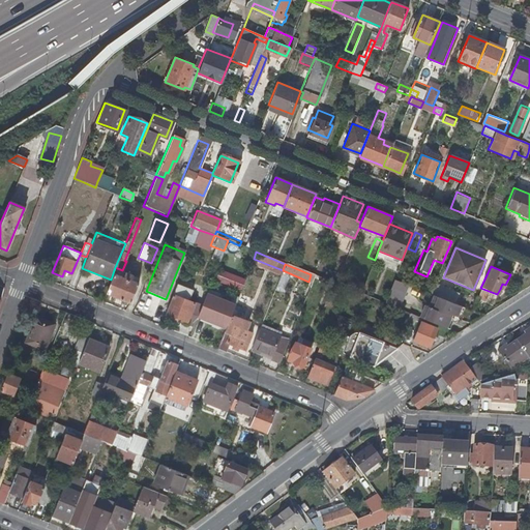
[(222,269),(217,281),(243,291),(247,278),(222,269)]
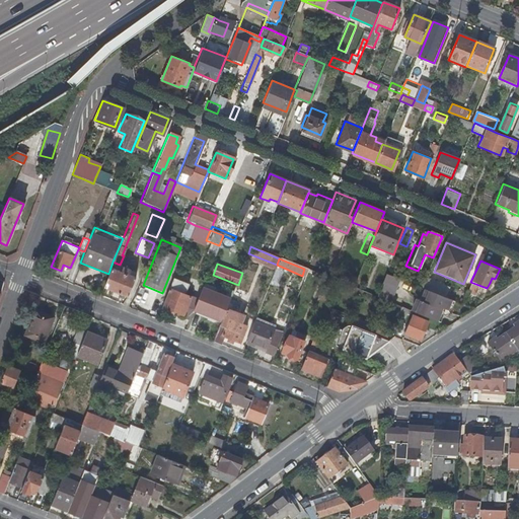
[(121,272),(110,268),(108,274),(102,288),(126,297),(134,278),(128,276),(130,271),(122,268),(121,272)]
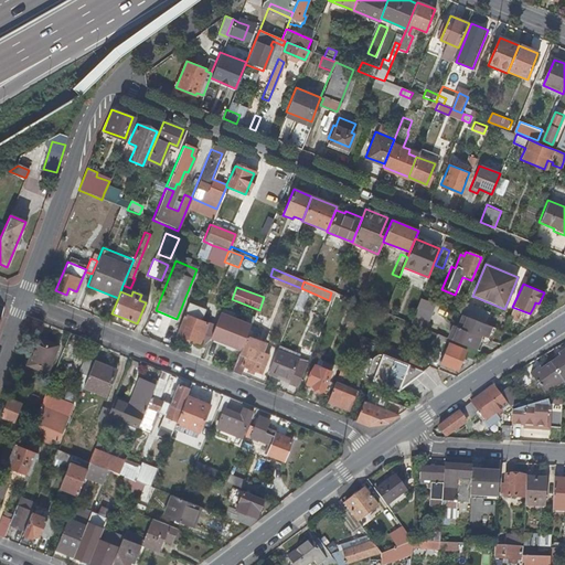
[(419,298),(408,323),(423,329),(434,304),(419,298)]
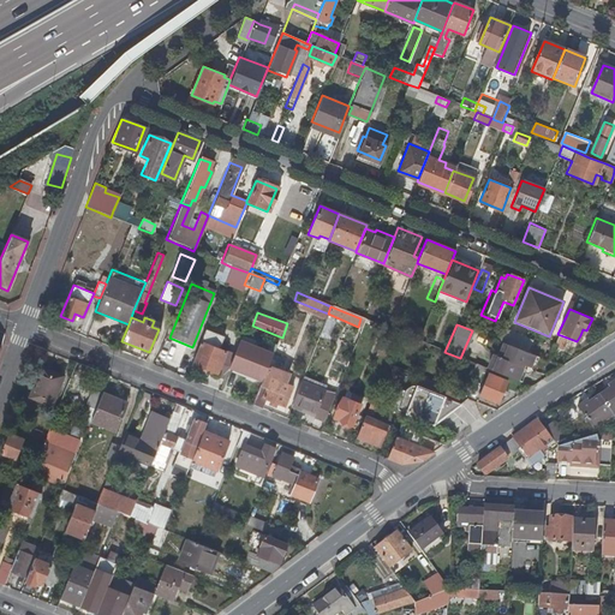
[(532,335),(505,324),(499,340),(526,351),(532,335)]
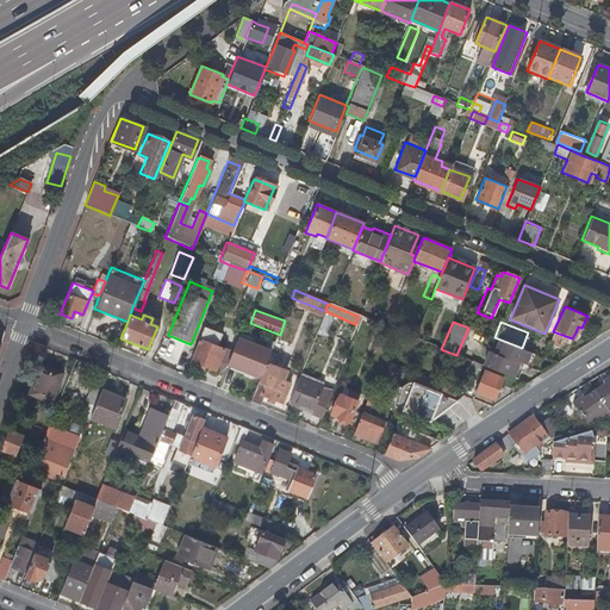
[(406,335),(415,338),(418,330),(410,327),(406,335)]
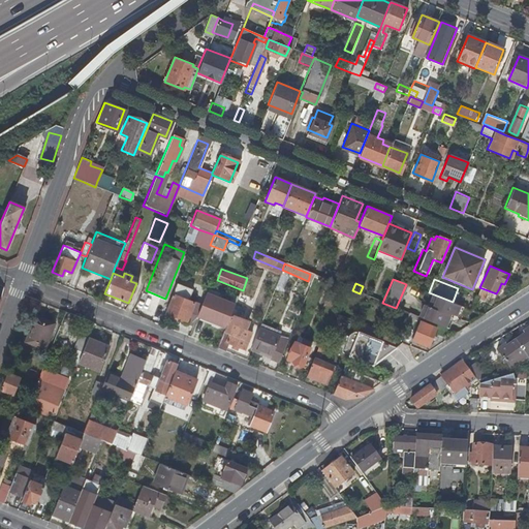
[(174,288),(164,313),(186,321),(195,298),(174,288)]
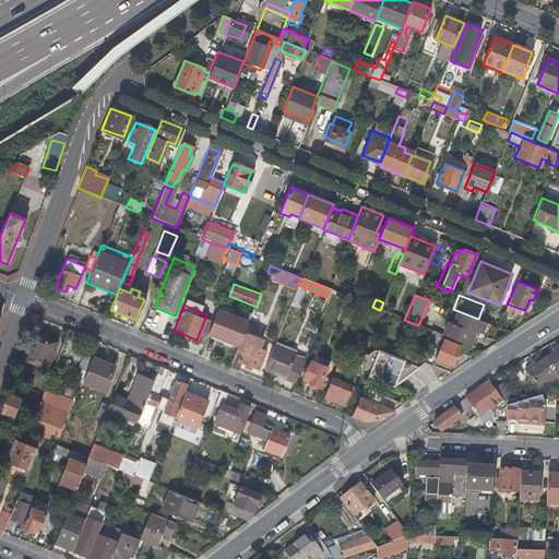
[(217,337),(227,314),(217,310),(209,333),(217,337)]
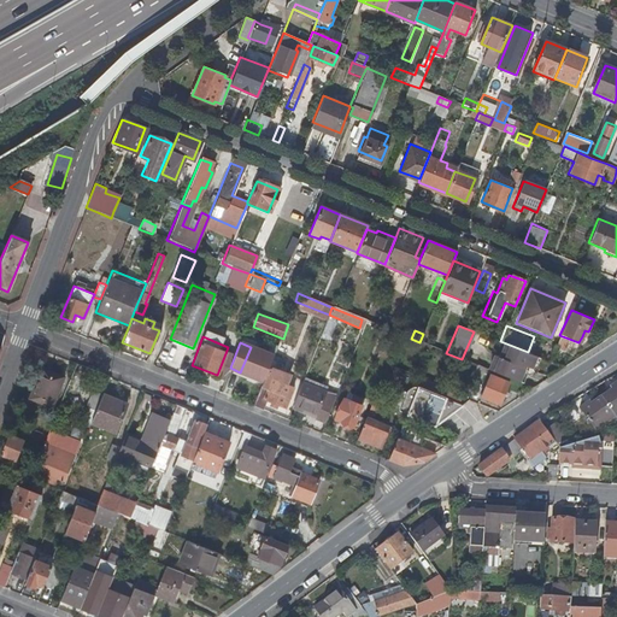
[(534,356),(503,344),(495,364),(511,371),(513,365),(521,369),(522,366),(529,369),(534,356)]
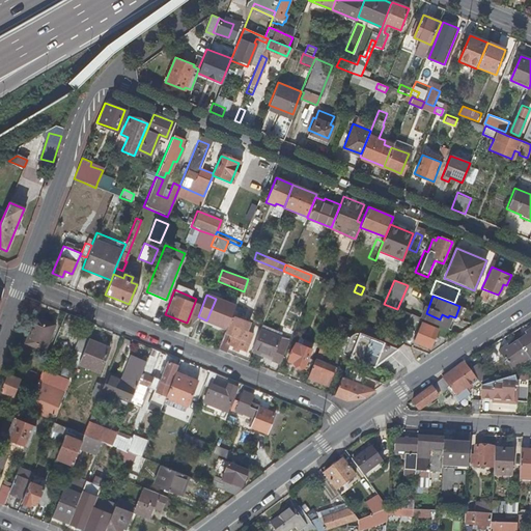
[(231,314),(234,306),(216,299),(206,320),(226,328),(231,314)]
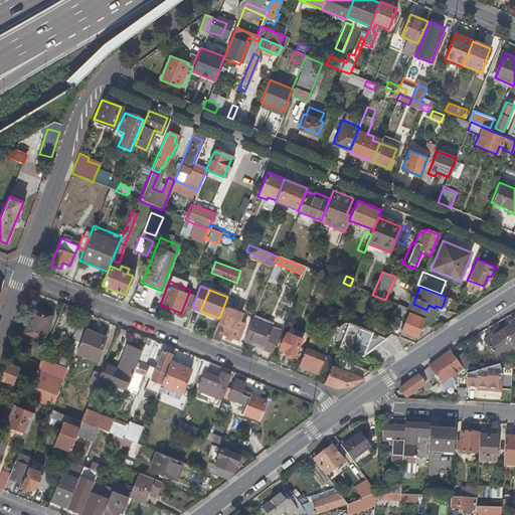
[(426,310),(413,304),(410,310),(431,318),(435,308),(428,305),(426,310)]
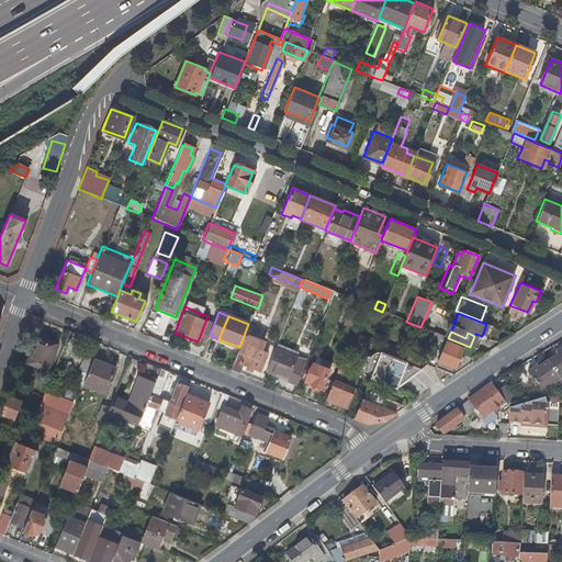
[(263,340),(245,333),(239,347),(231,370),(239,373),(243,364),(259,371),(267,351),(260,349),(263,340)]
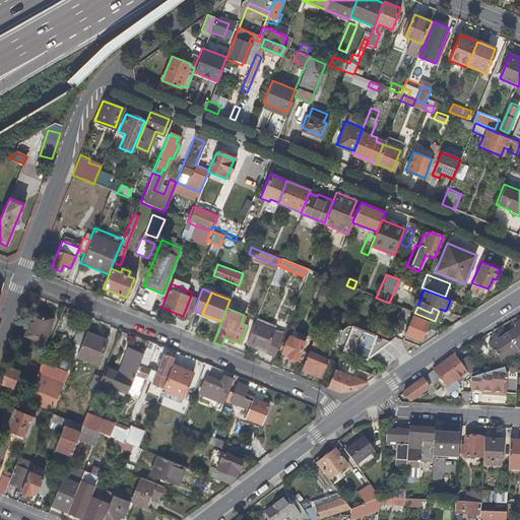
[(408,311),(401,308),(397,317),(405,320),(408,311)]
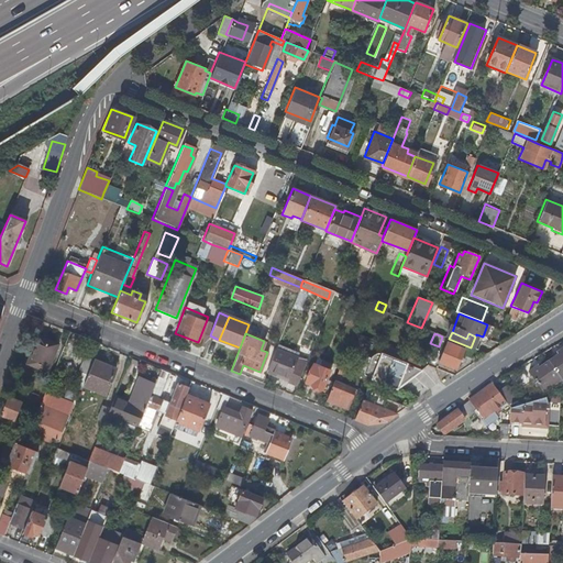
[(25,364),(46,373),(57,344),(36,337),(25,364)]
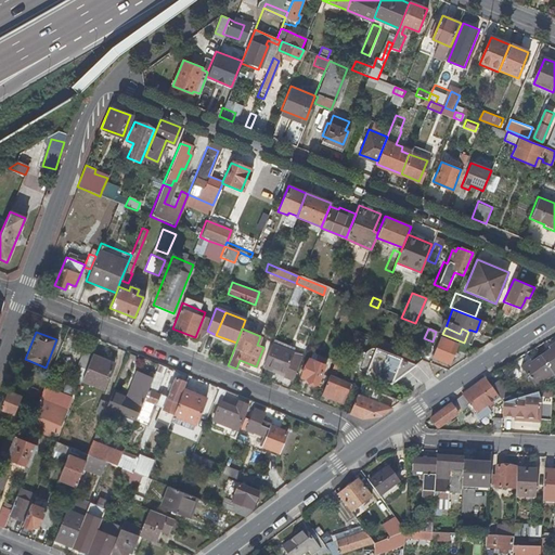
[(431,357),(448,364),(456,344),(440,337),(431,357)]
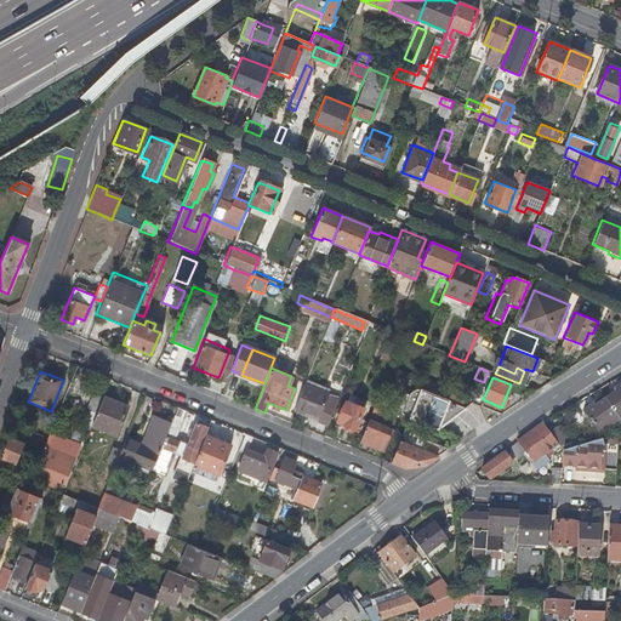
[(305,381),(294,409),(317,419),(329,391),(305,381)]
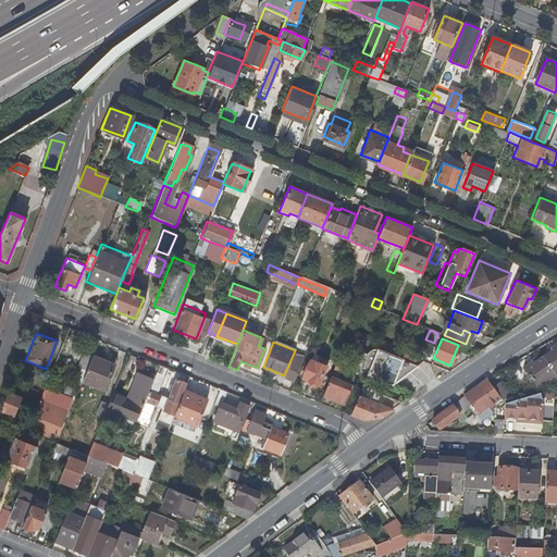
[(381,342),(376,351),(412,364),(416,355),(381,342)]
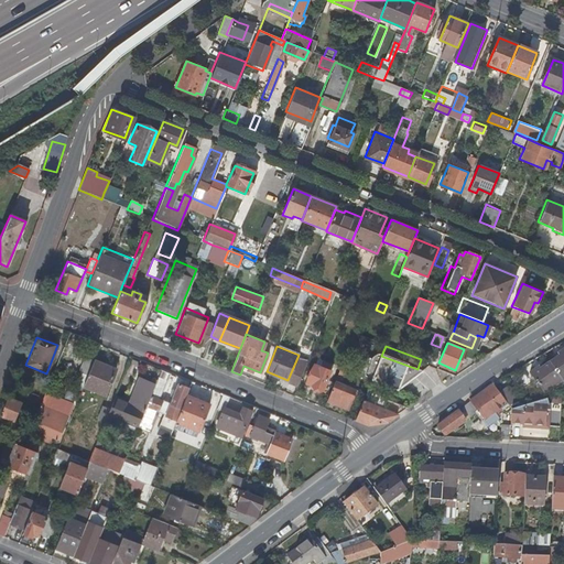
[(556,357),(548,364),(561,381),(563,378),(563,350),(563,349),(555,356),(556,357)]
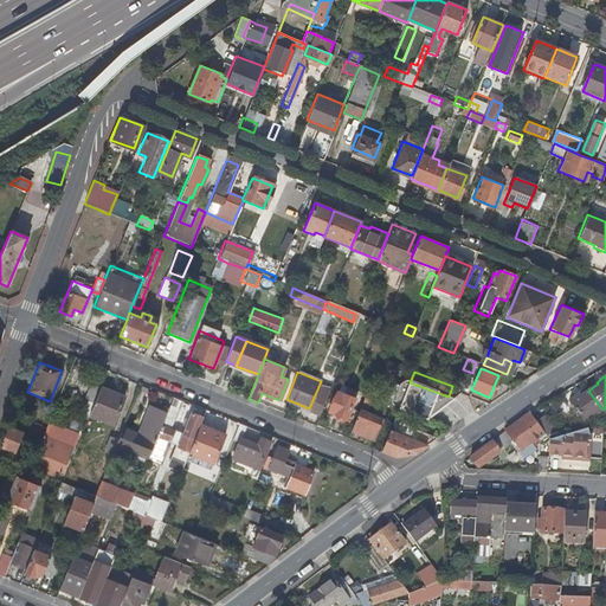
[(398,385),(391,404),(399,407),(426,418),(453,399),(449,397),(410,382),(406,381),(398,385)]
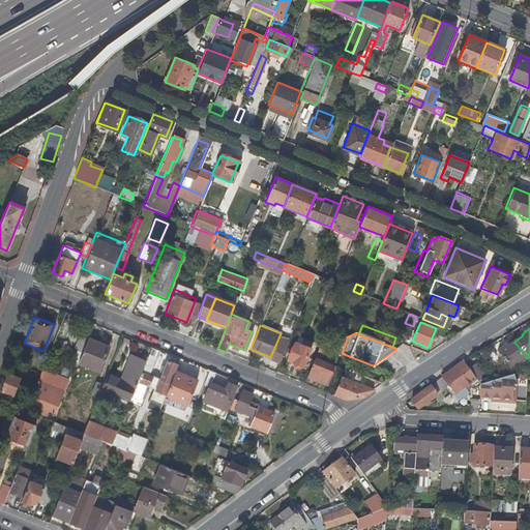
[(72,350),(81,353),(87,339),(79,334),(72,350)]
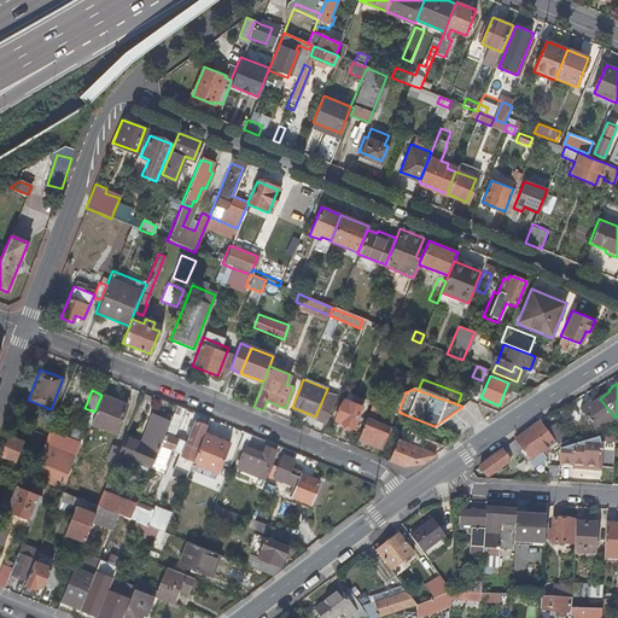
[(94,412),(91,423),(115,433),(127,404),(101,395),(94,412)]
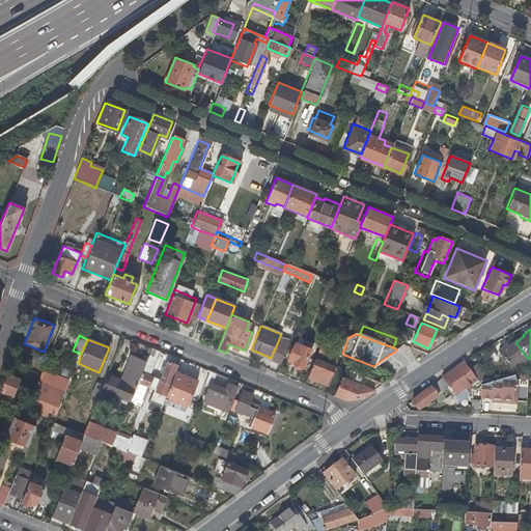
[(528,359),(515,342),(506,350),(504,346),(497,352),(510,371),(528,359)]
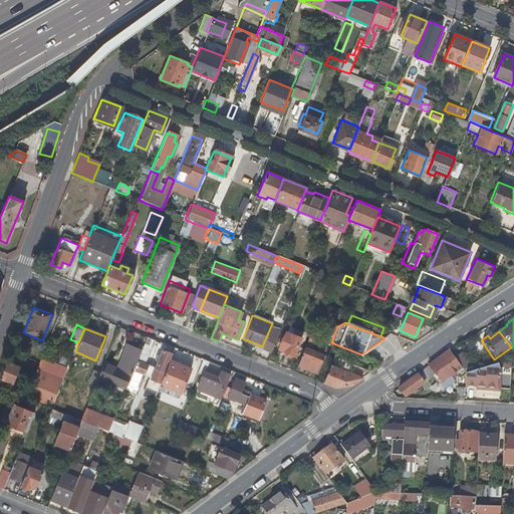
[(262,348),(271,351),(277,336),(269,332),(262,348)]
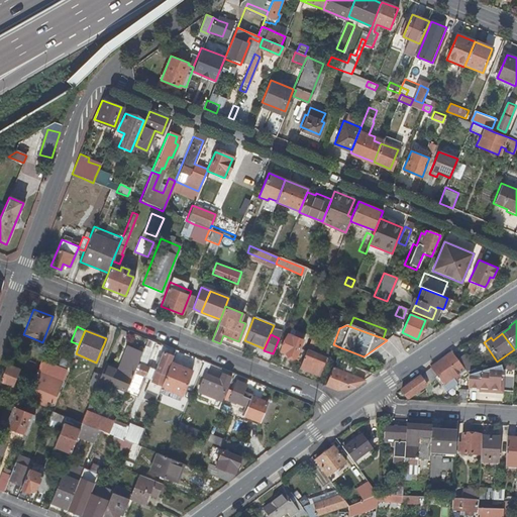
[(287,334),(281,351),(295,357),(302,340),(287,334)]
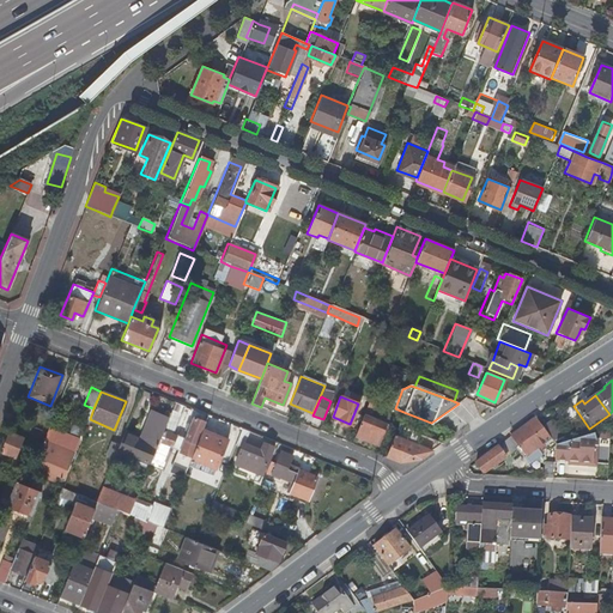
[(376,401),(370,399),(354,436),(368,441),(371,430),(381,434),(386,424),(369,417),(376,401)]
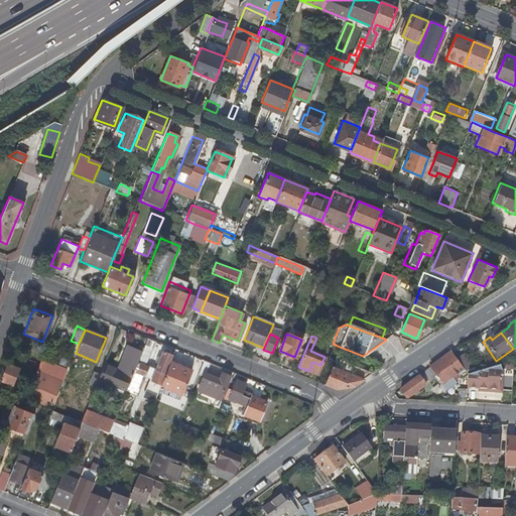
[(97,379),(125,391),(133,373),(141,352),(126,346),(123,353),(128,355),(121,371),(117,369),(104,364),(99,375),(97,379)]
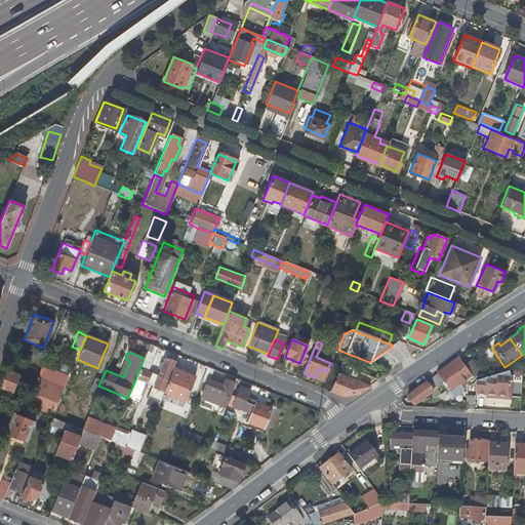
[(144,358),(135,379),(146,384),(151,373),(147,372),(154,355),(147,352),(144,358)]
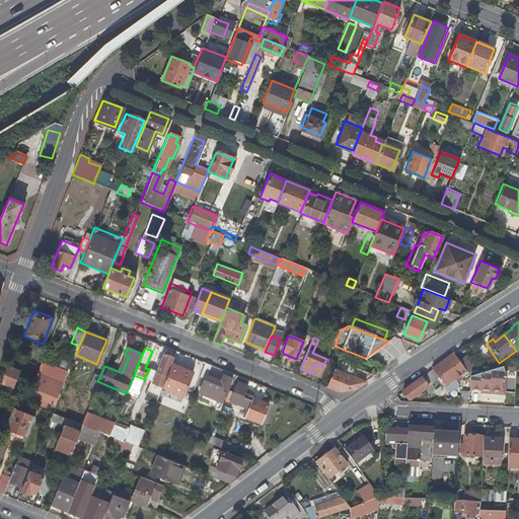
[(151,381),(162,385),(171,363),(174,356),(163,351),(151,381)]
